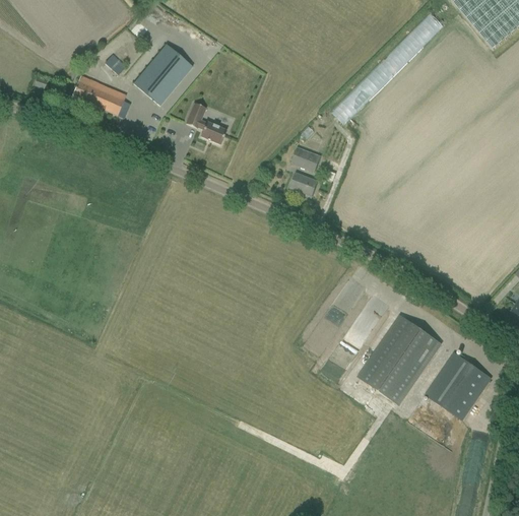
[(450,0),(491,48),(518,23),(518,0),(450,0)]
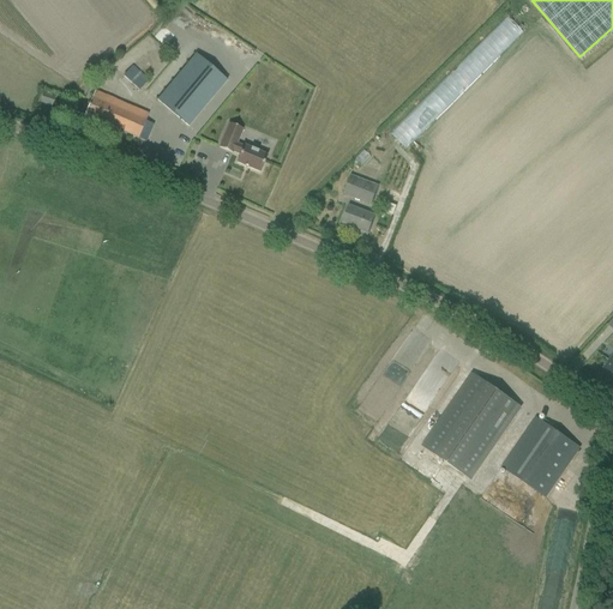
[(482,43),(395,133),(409,149),(527,29),(511,14),(482,43)]
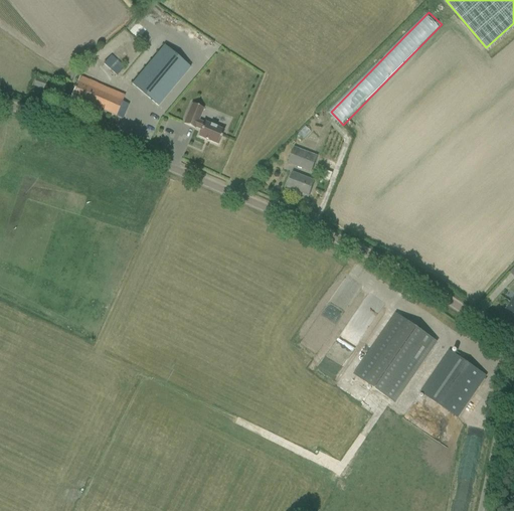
[(163,42),(131,80),(157,103),(189,64),(163,42)]
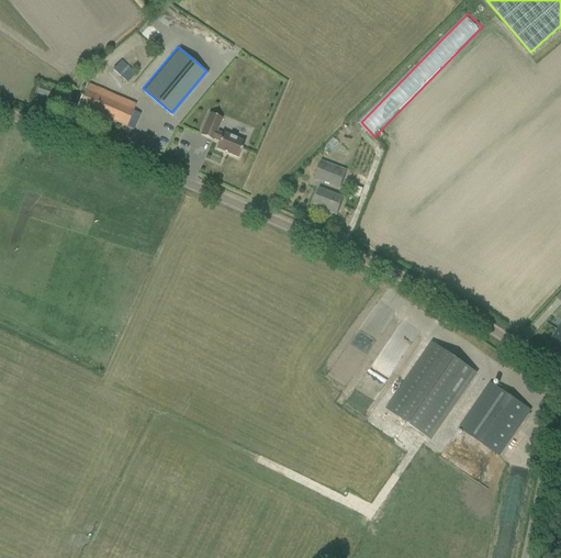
[(112,66),(112,67),(109,70),(114,75),(118,71),(126,79),(134,70),(120,58),(112,66)]
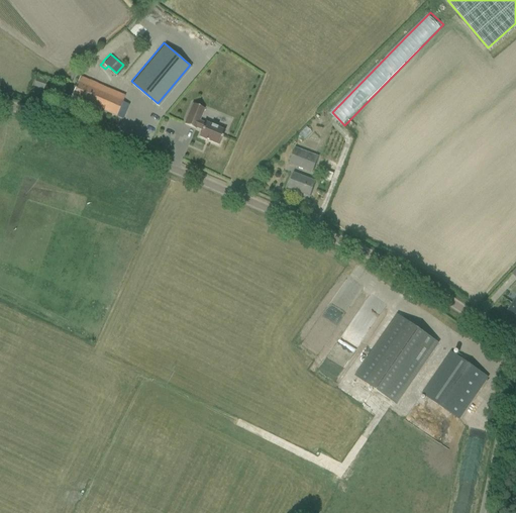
[(128,101),(121,98),(123,93),(79,74),(70,94),(121,116),(128,101)]
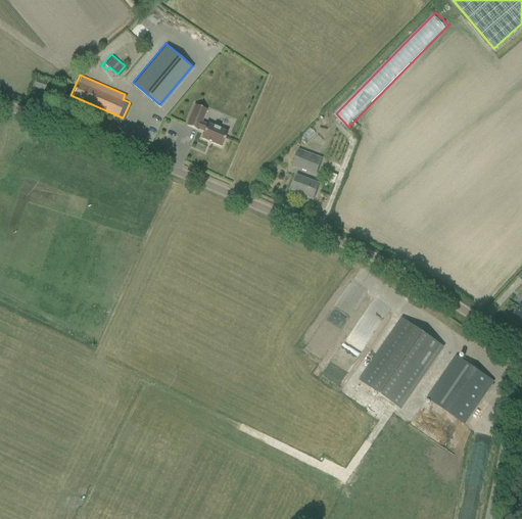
[(35,77),(33,84),(43,87),(45,80),(35,77)]
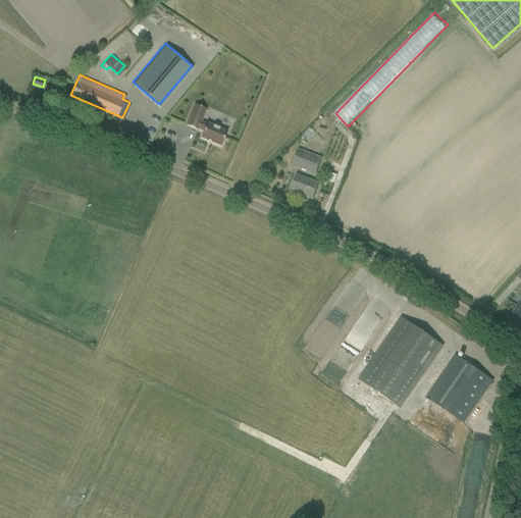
[(205,107),(194,102),(185,122),(196,126),(197,125),(202,128),(200,135),(219,144),(226,128),(206,120),(205,121),(200,119),(205,107)]
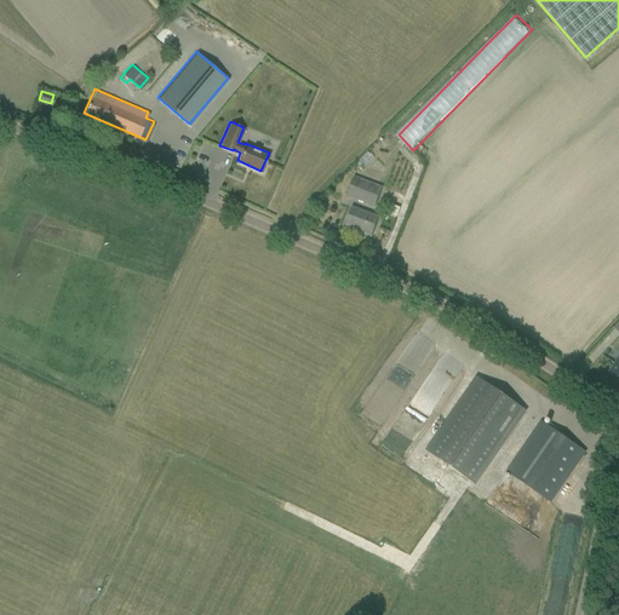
[(373,202),(380,183),(353,172),(345,193),(373,202)]
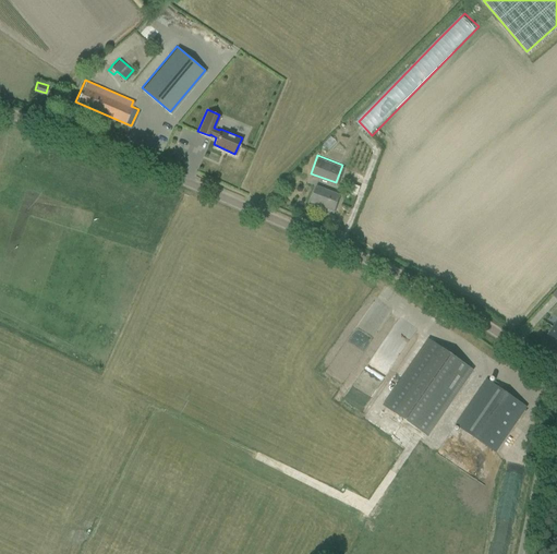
[(351,178),(347,189),(355,191),(359,181),(351,178)]
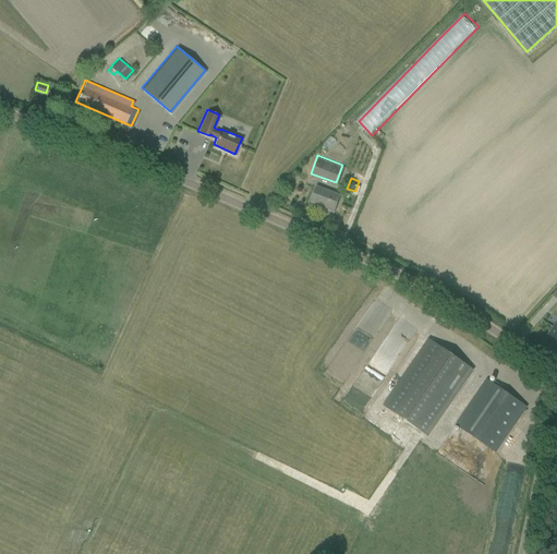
[(315,184),(314,189),(310,200),(326,205),(326,207),(333,209),(337,200),(339,193),(315,184)]
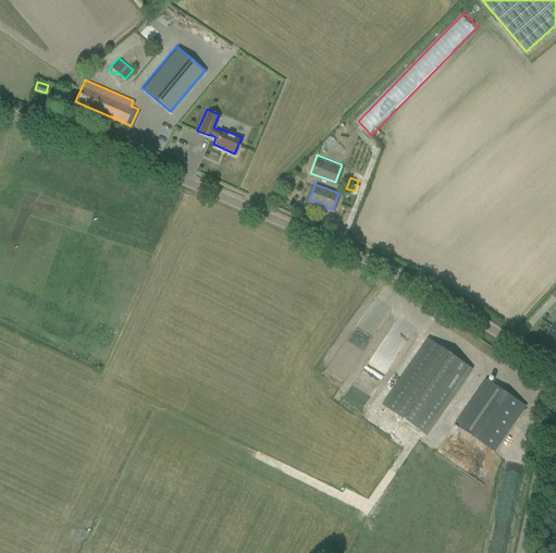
[(555,338),(555,316),(546,331),(555,338)]
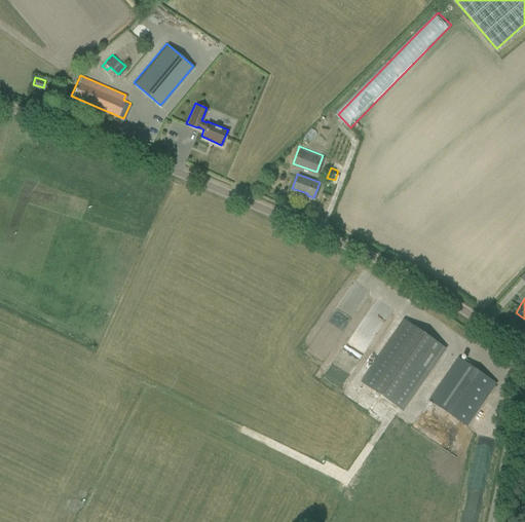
[(403,317),(360,379),(402,408),(445,346),(403,317)]
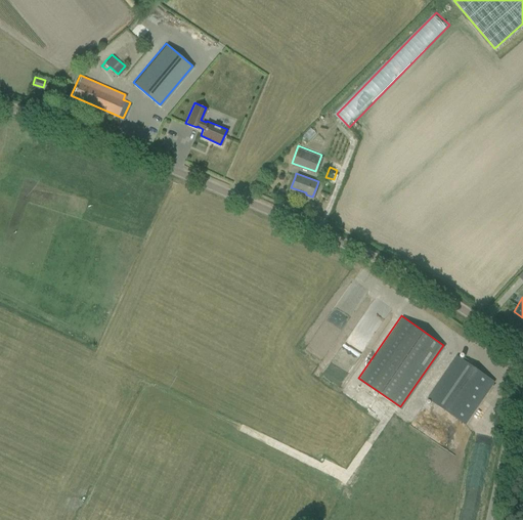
[(427,396),(464,422),(493,379),(456,353),(427,396)]
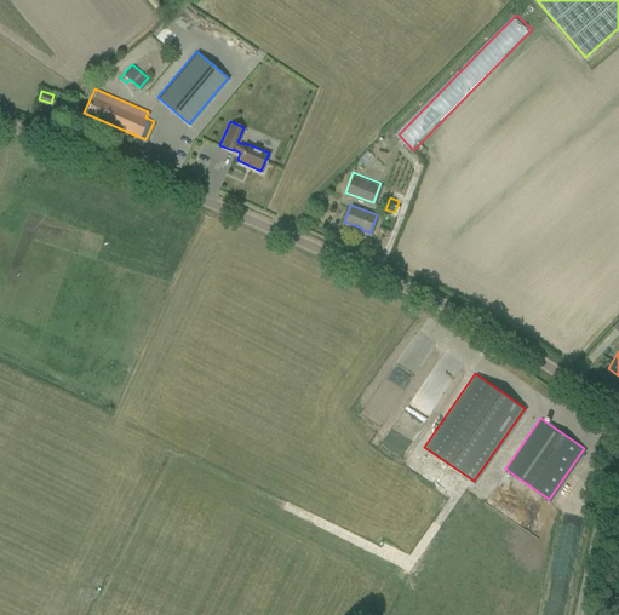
[(574,526),(583,527),(585,512),(575,511),(574,526)]
